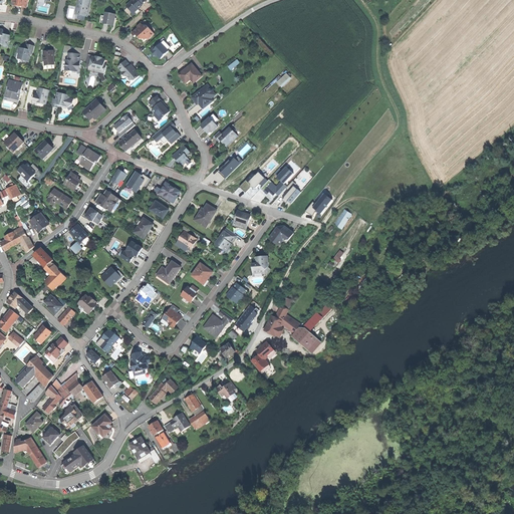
[(79,0),(76,14),(82,15),(88,17),(91,0),(79,0)]
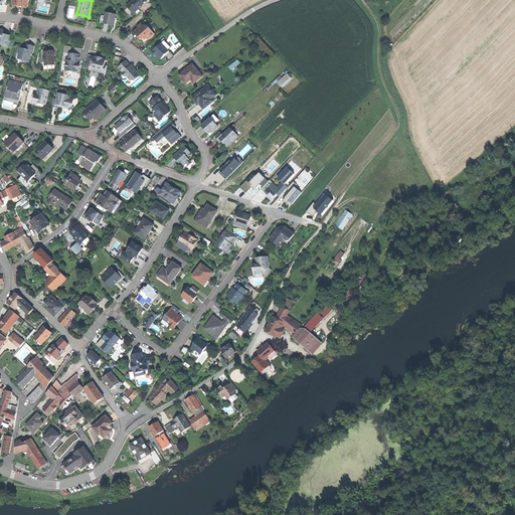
[(148,0),(134,0),(128,5),(131,9),(133,12),(132,13),(134,16),(137,13),(136,11),(148,0)]
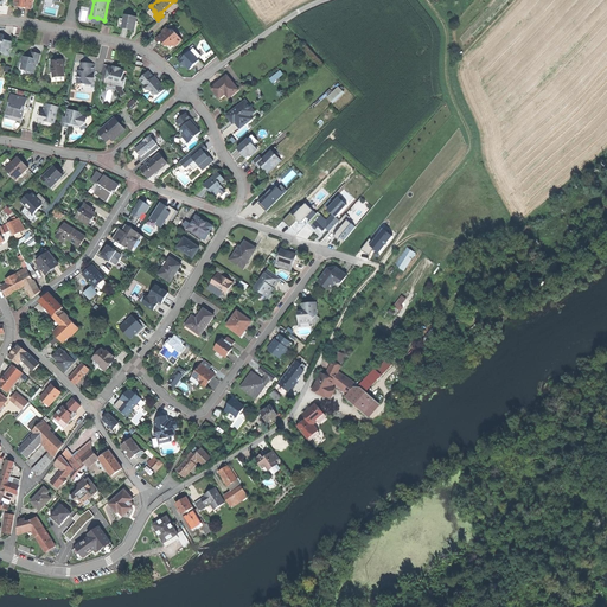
[(129,30),(135,31),(138,18),(126,16),(126,19),(123,27),(123,29),(129,30)]
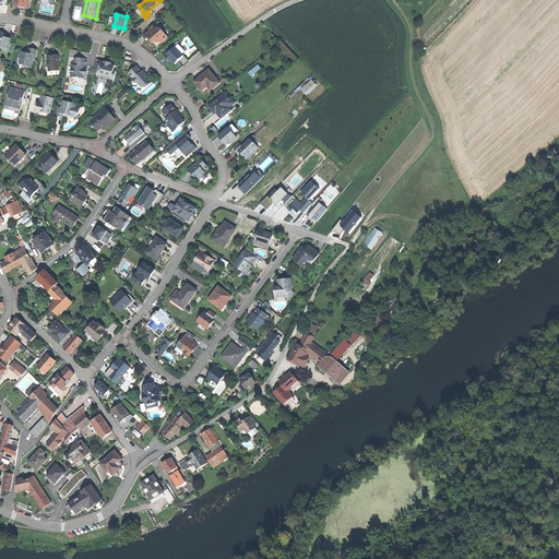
[(152,31),(144,36),(147,40),(150,38),(152,40),(154,44),(159,39),(163,43),(169,37),(162,27),(158,31),(156,27),(152,31)]
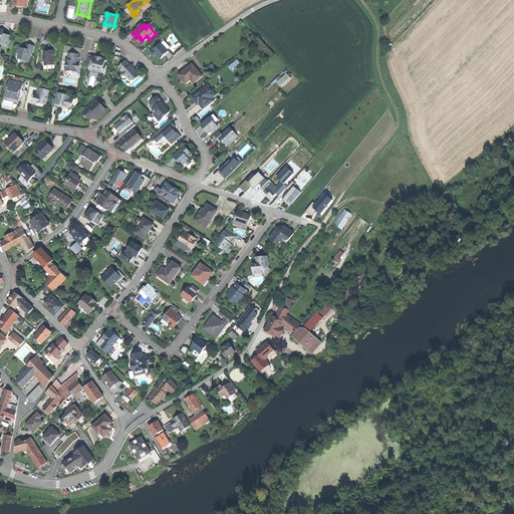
[(0,28),(0,43),(4,44),(4,47),(8,47),(10,37),(8,37),(8,35),(3,33),(4,30),(0,28)]
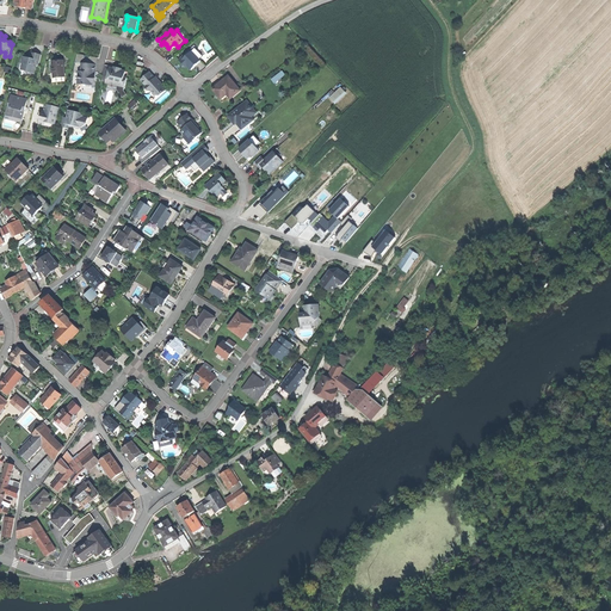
[(185,55),(180,60),(185,65),(186,63),(189,66),(192,71),(202,61),(193,51),(187,57),(185,55)]
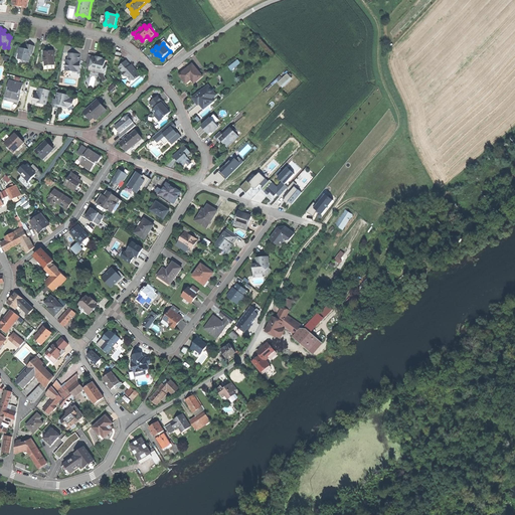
[(31,45),(28,44),(27,48),(19,47),(18,53),(20,53),(19,58),(24,60),(24,61),(30,62),(31,54),(33,55),(35,46),(31,45)]
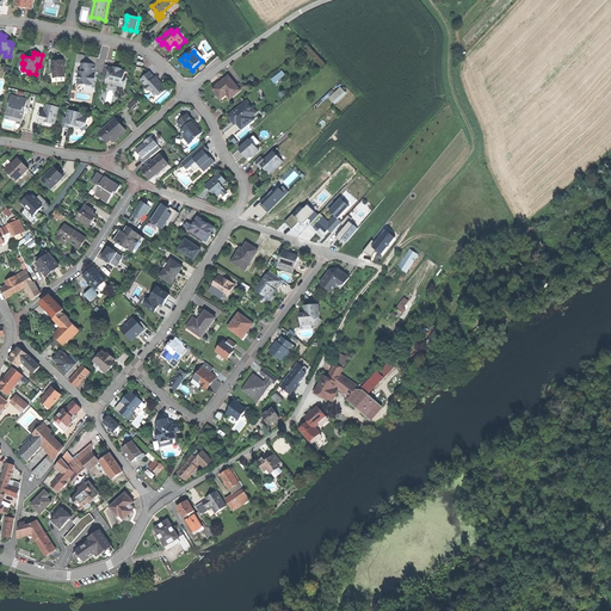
[(66,81),(66,78),(55,78),(55,73),(53,73),(53,68),(54,68),(54,61),(53,59),(50,60),(53,82),(66,81)]
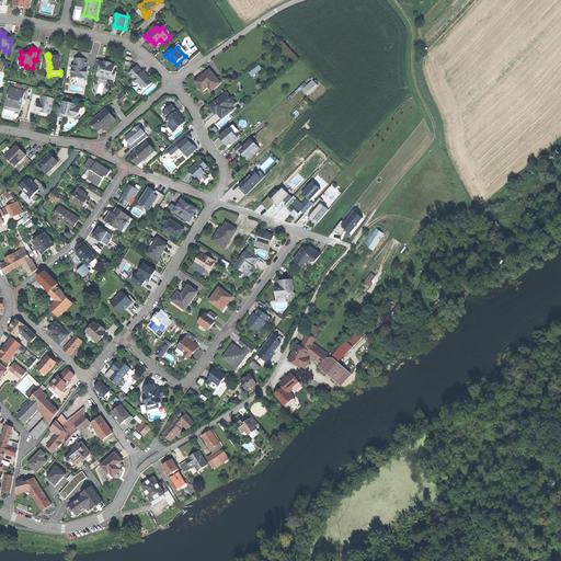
[(54,56),(49,56),(49,63),(48,63),(48,67),(50,67),(50,71),(60,71),(59,55),(54,56)]
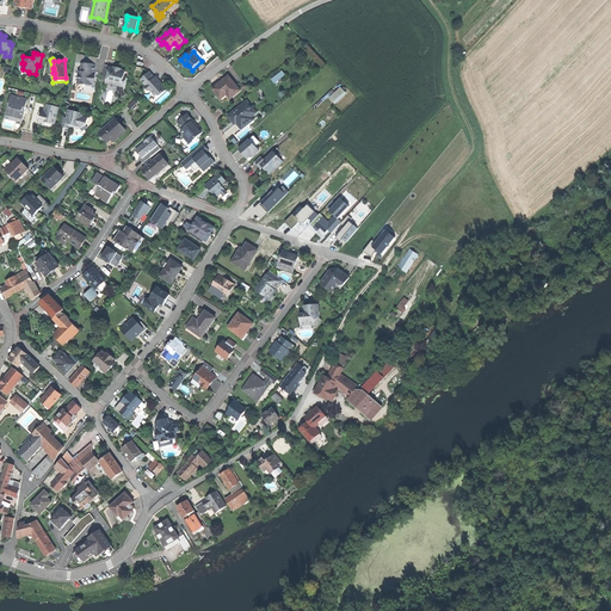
[(91,65),(82,63),(82,72),(80,72),(79,84),(84,85),(84,86),(87,86),(87,85),(88,84),(96,84),(96,79),(94,76),(94,73),(97,73),(97,65),(91,65)]
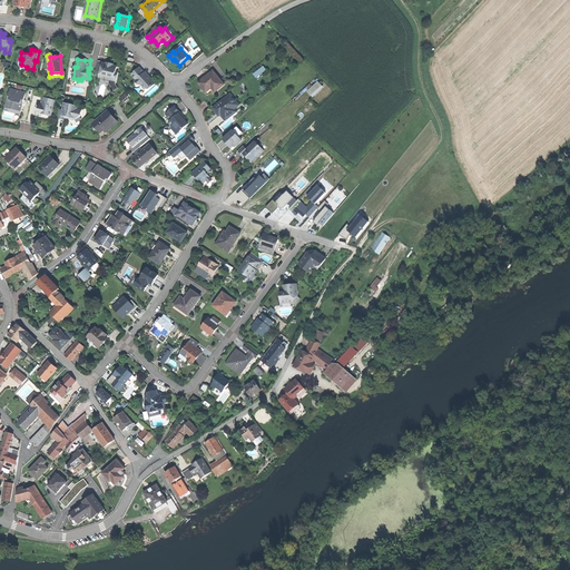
[(106,62),(99,60),(95,76),(100,77),(118,80),(120,72),(117,71),(118,67),(110,65),(105,64),(106,62)]
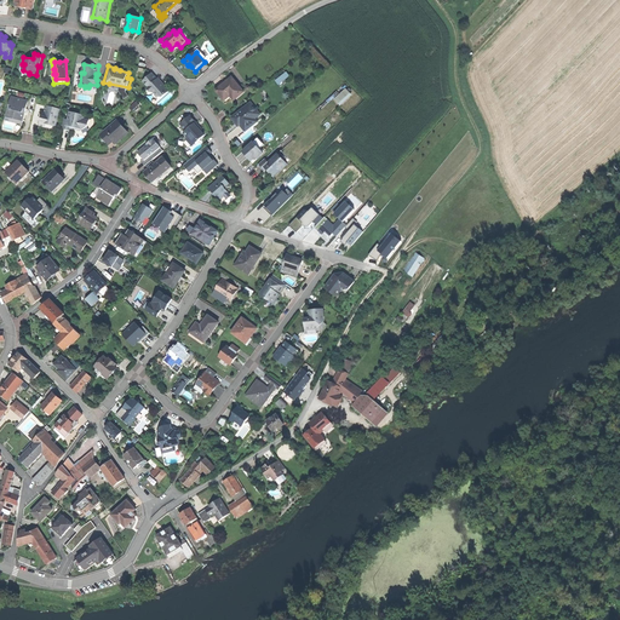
[(280,84),(292,75),(288,70),(276,80),(280,84)]
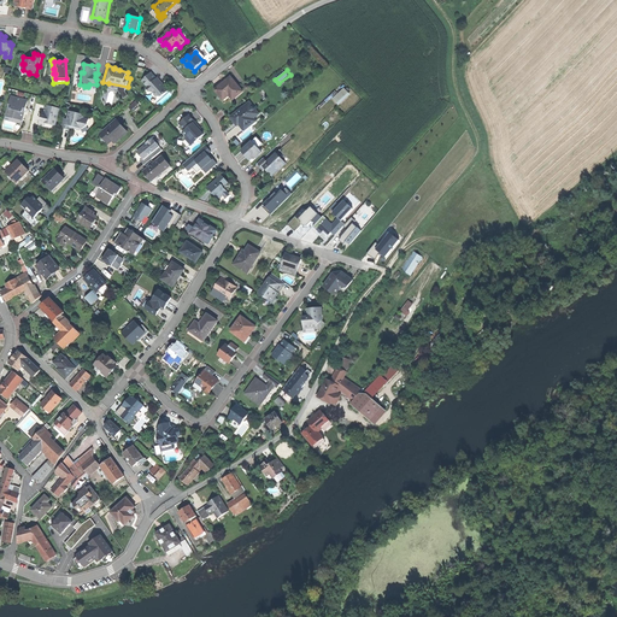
[(152,72),(144,81),(148,87),(148,89),(150,92),(153,90),(158,97),(160,93),(163,97),(169,90),(165,87),(166,86),(162,81),(159,81),(158,78),(152,72)]
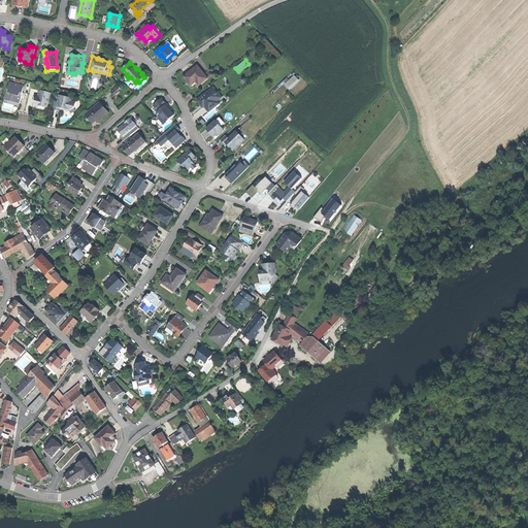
[(197,81),(200,86),(208,78),(198,66),(187,75),(185,76),(185,77),(186,79),(189,81),(192,86),(197,81)]
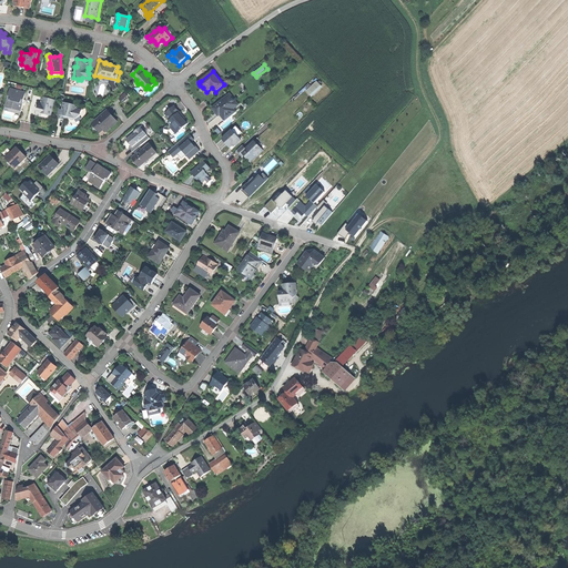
[(117,83),(118,80),(100,77),(99,79),(111,82),(113,90),(118,89),(117,83)]
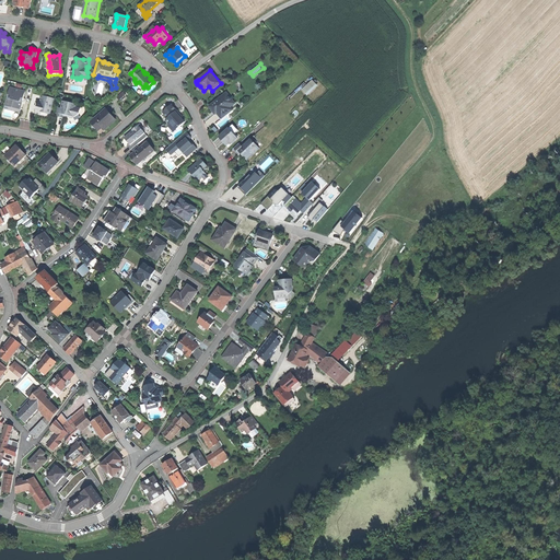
[(307,95),(317,85),(312,80),(302,90),(307,95)]
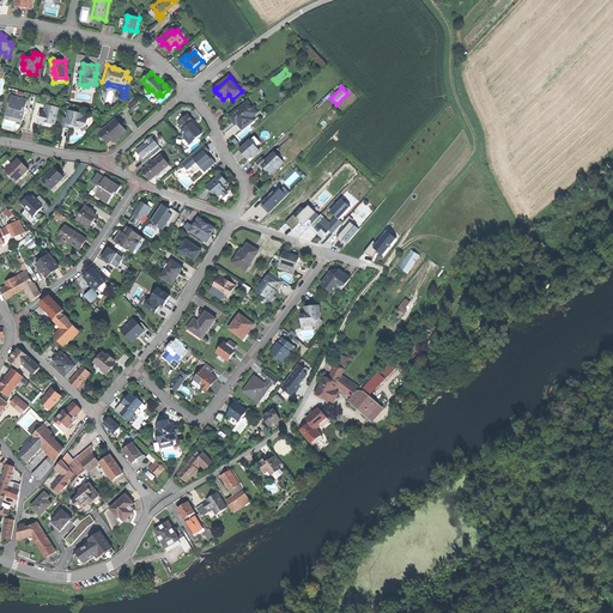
[(13,121),(18,122),(18,121),(24,122),(29,99),(12,96),(6,119),(13,121)]
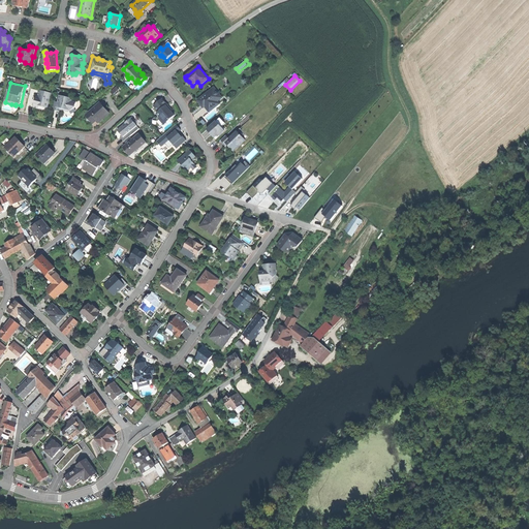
[(206,106),(210,112),(217,106),(214,102),(217,100),(222,97),(214,88),(204,96),(205,96),(203,98),(203,97),(198,100),(201,104),(204,107),(206,106)]
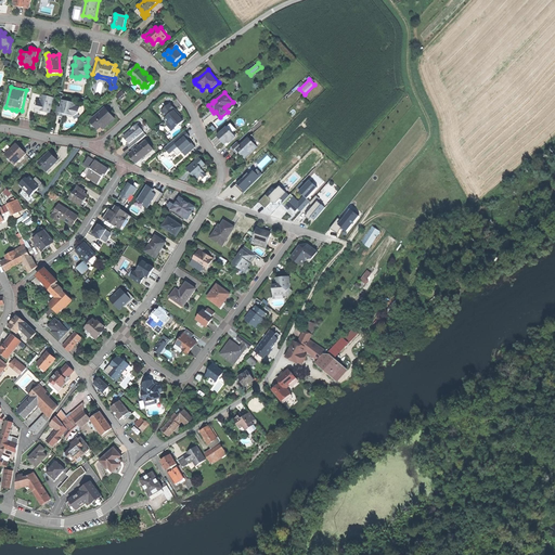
[(38,103),(36,113),(41,114),(41,111),(44,112),(51,113),(54,98),(42,94),(41,101),(42,101),(42,104),(38,103)]
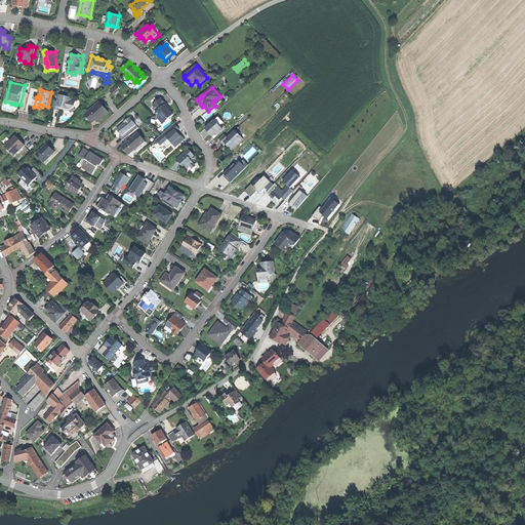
[(53,101),(52,109),(61,111),(62,106),(64,107),(66,110),(68,110),(70,110),(75,107),(76,102),(72,101),(72,97),(59,94),(57,102),(53,101)]
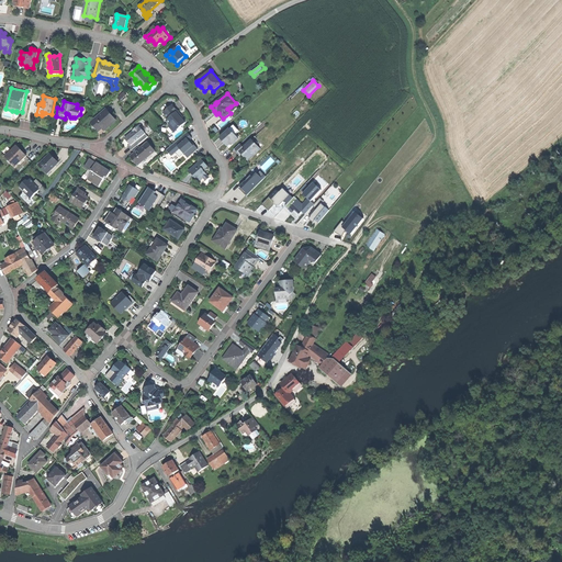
[(173,104),(164,112),(169,119),(167,121),(171,125),(172,126),(175,125),(178,130),(187,123),(183,119),(178,112),(179,111),(173,104)]
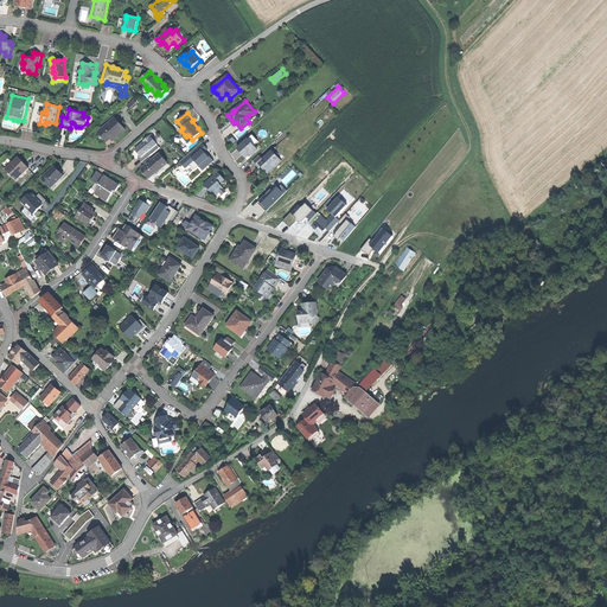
[(104,136),(108,140),(113,136),(115,140),(126,131),(116,119),(100,132),(104,136)]
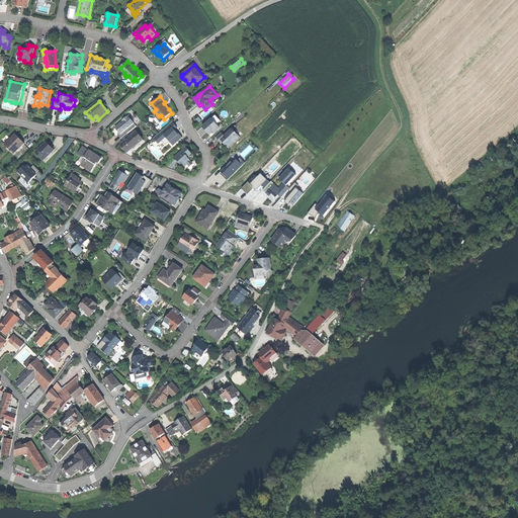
[(120,133),(121,134),(135,123),(134,120),(135,119),(131,114),(123,120),(124,121),(116,127),(119,131),(120,132),(121,133),(120,133)]
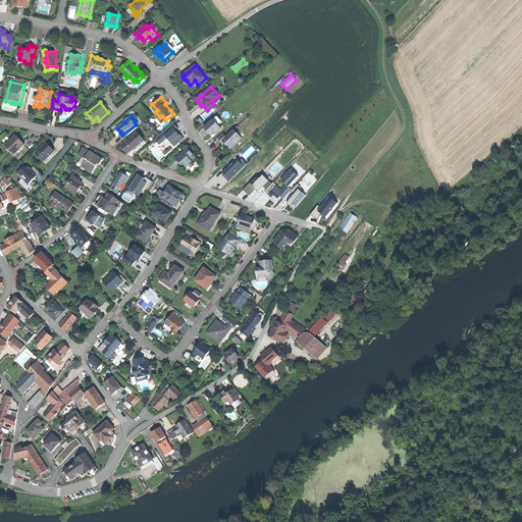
[(217,116),(214,119),(219,125),(222,121),(217,116)]
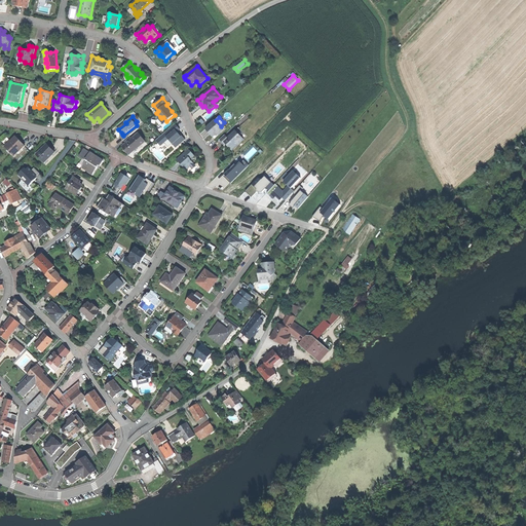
[(216,120),(207,128),(210,133),(214,137),(217,134),(219,135),(224,129),(221,126),(216,120)]
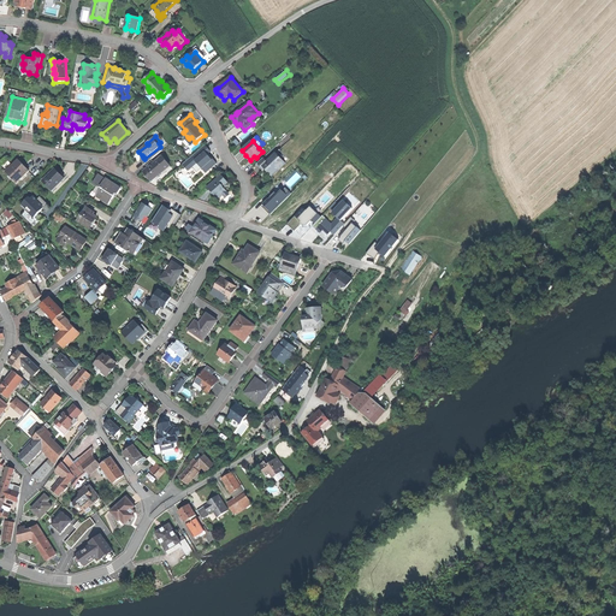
[(212,158),(211,159),(207,154),(211,150),(205,144),(182,164),(188,171),(196,163),(201,167),(206,172),(217,163),(212,158)]
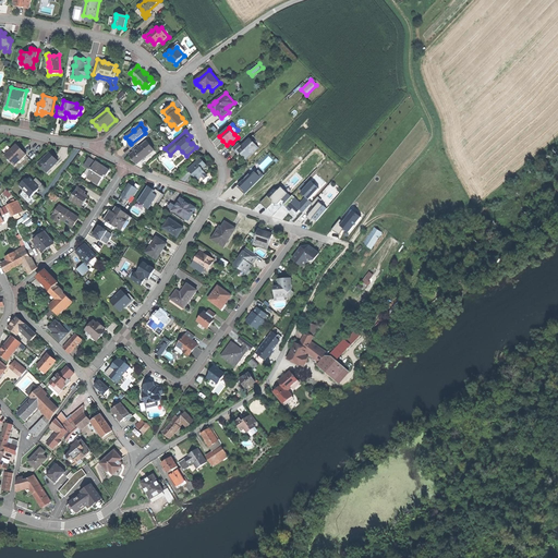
[(148,135),(145,133),(131,144),(130,143),(128,145),(131,149),(148,135)]
